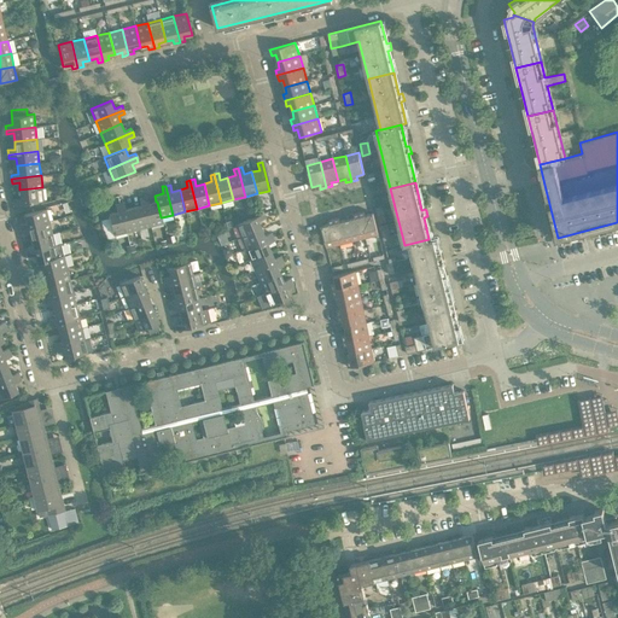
[(42,187),(19,190),(21,198),(13,199),(15,204),(22,203),(44,200),(42,187)]
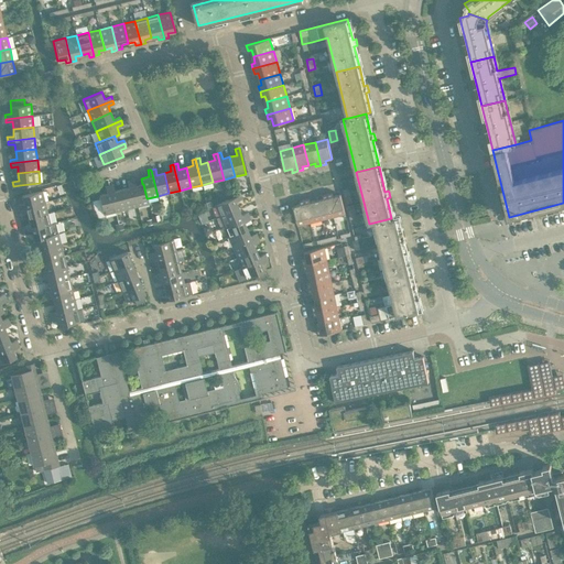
[(134,179),(131,180),(138,206),(149,203),(148,198),(147,198),(143,184),(142,184),(137,185),(134,179)]
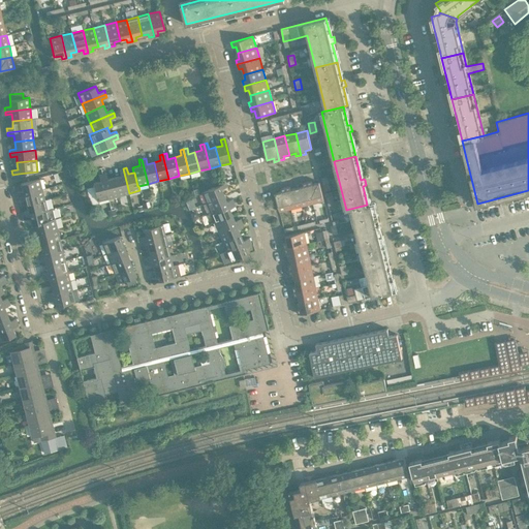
[(129,193),(123,168),(119,169),(121,176),(114,177),(119,196),(129,193)]
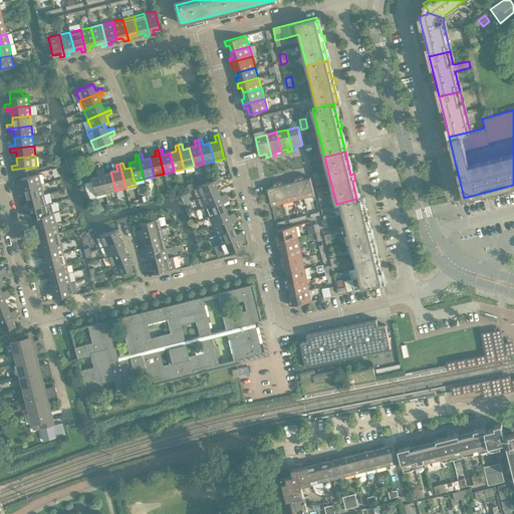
[(87,166),(79,168),(81,176),(89,174),(87,166)]
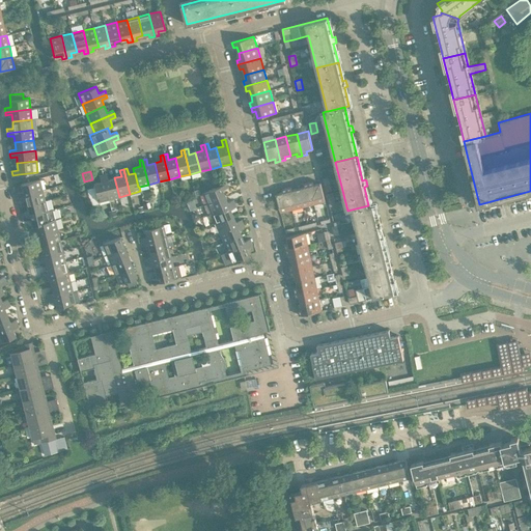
[(119,197),(114,177),(108,179),(106,173),(103,174),(109,199),(119,197)]
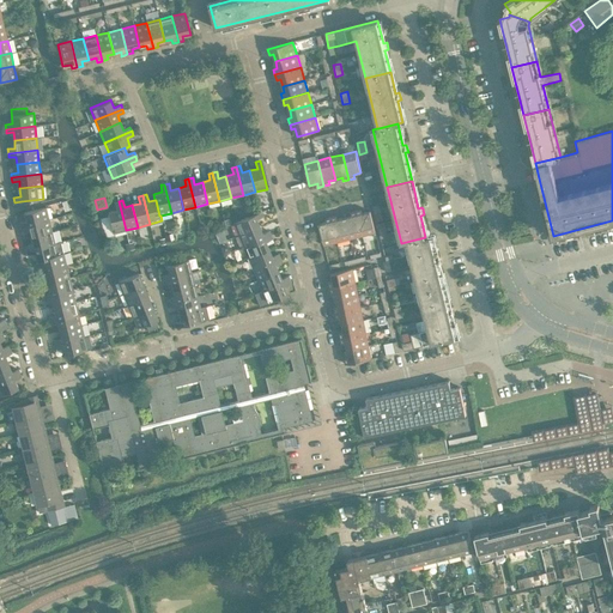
[(108,212),(114,234),(126,230),(119,201),(115,202),(116,210),(108,212)]
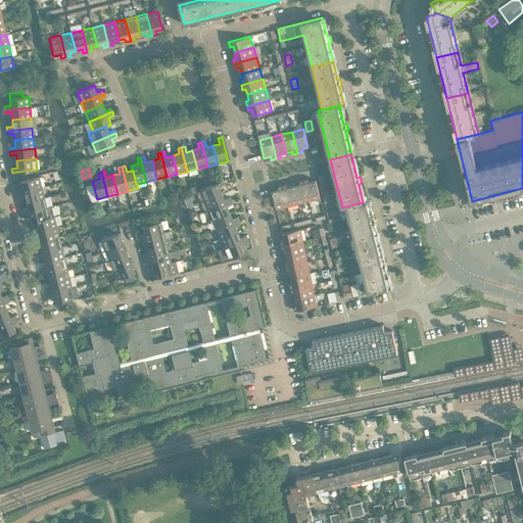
[(42,187),(39,177),(20,181),(22,188),(16,190),(17,193),(42,187)]
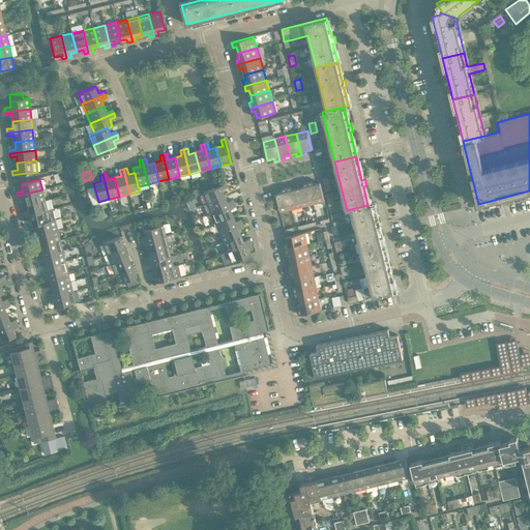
[(313,180),(307,181),(314,204),(325,201),(320,182),(314,184),(313,180)]
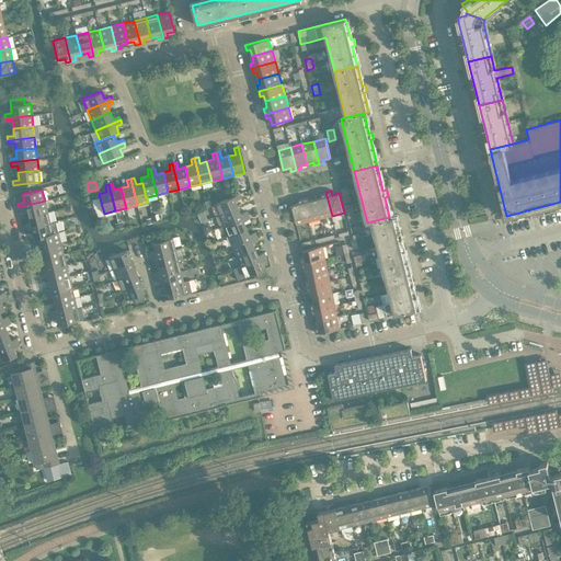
[(321,197),(316,198),(320,218),(332,216),(325,192),(321,194),(321,197)]
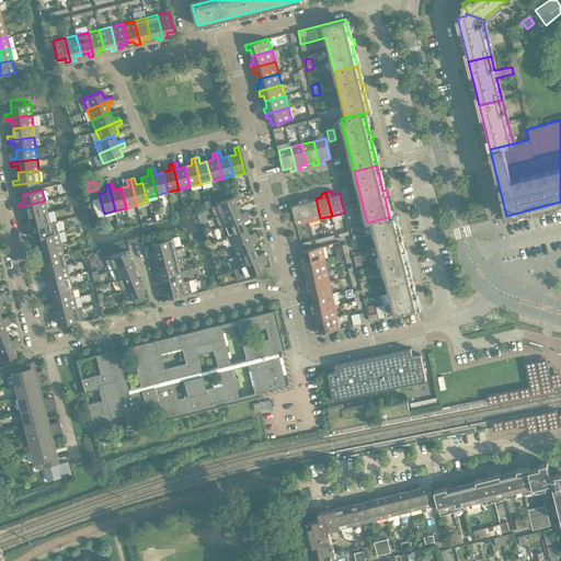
[(237,207),(235,201),(240,197),(239,194),(214,204),(218,215),(237,207)]
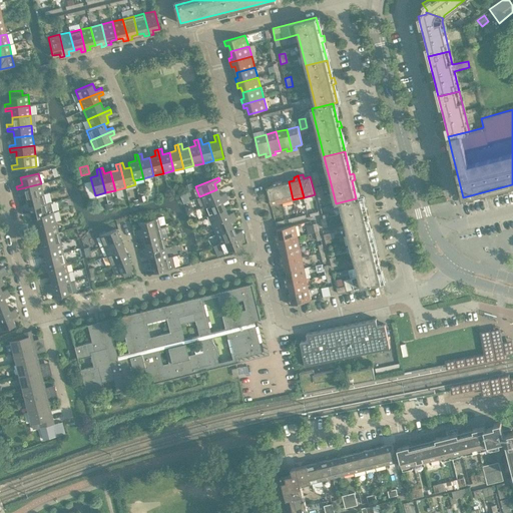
[(282,179),(277,181),(283,202),(293,199),(289,181),(283,183),(282,179)]
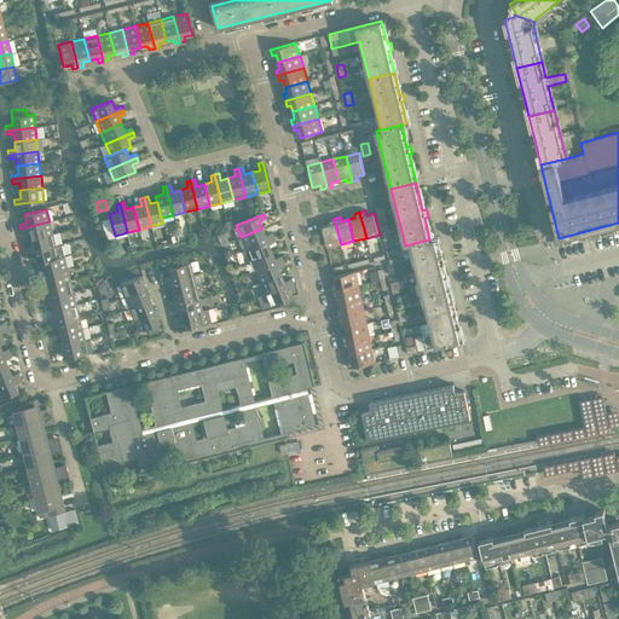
[(329,224),(322,226),(328,248),(341,244),(334,219),(329,220),(329,224)]
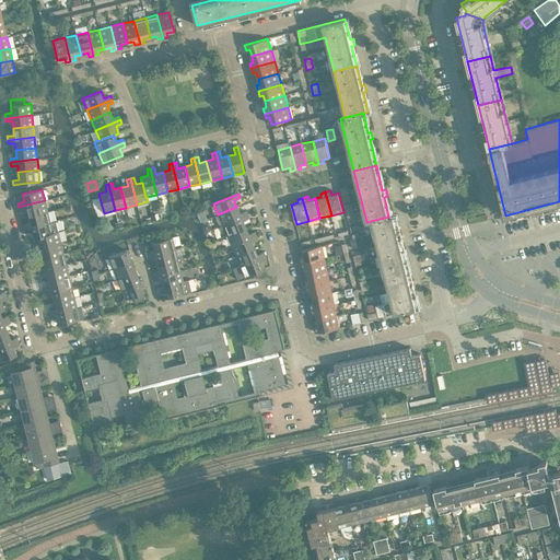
[(47,211),(45,200),(19,207),(20,210),(25,209),(27,216),(47,211)]
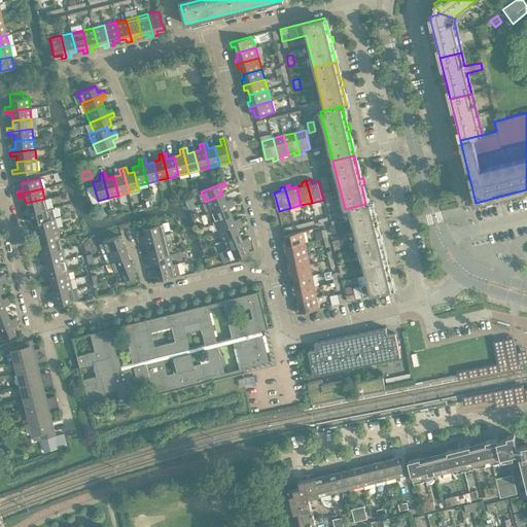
[(222,195),(205,202),(209,211),(233,202),(231,199),(225,201),(222,195)]
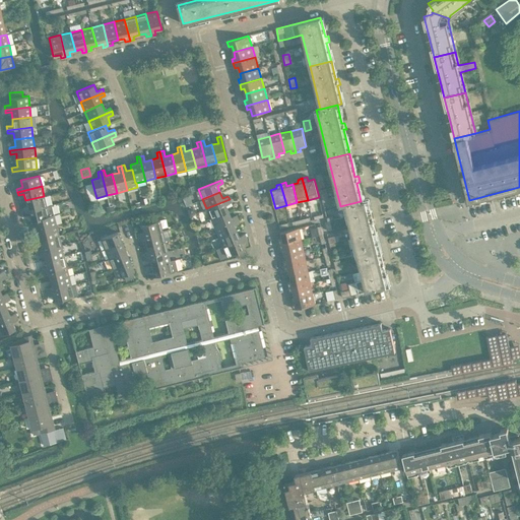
[(329,201),(326,192),(321,193),(323,202),(329,201)]
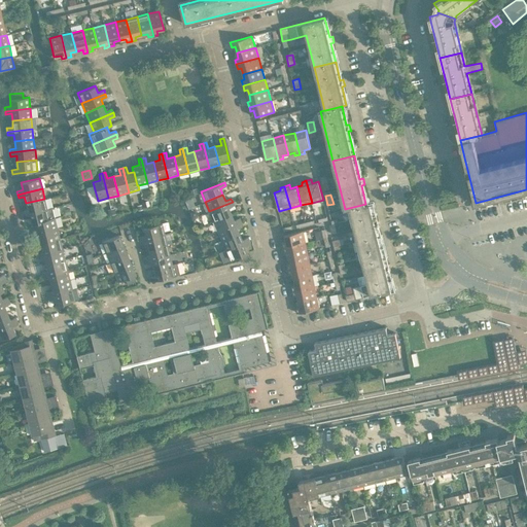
[(47,209),(44,199),(26,203),(28,210),(22,211),(23,215),(47,209)]
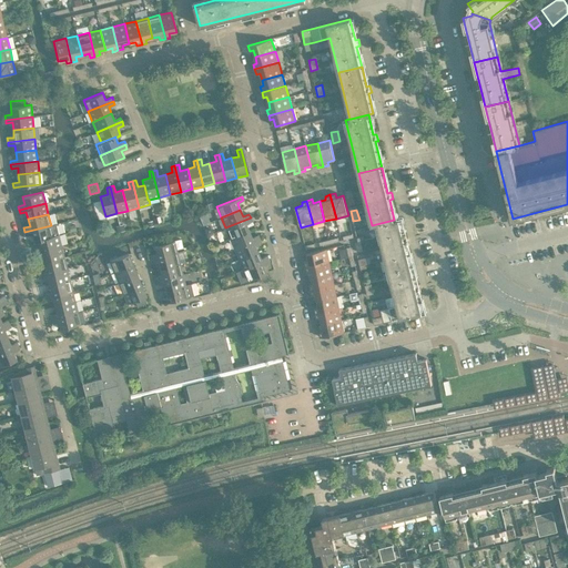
[(251,217),(225,227),(230,239),(249,231),(246,223),(252,221),(251,217)]
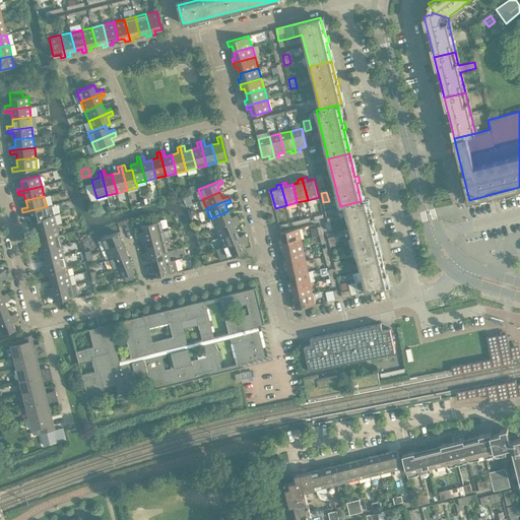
[(344,205),(355,248),(377,243),(372,224),(375,223),(373,217),(371,218),(366,200),(361,201),(344,205)]
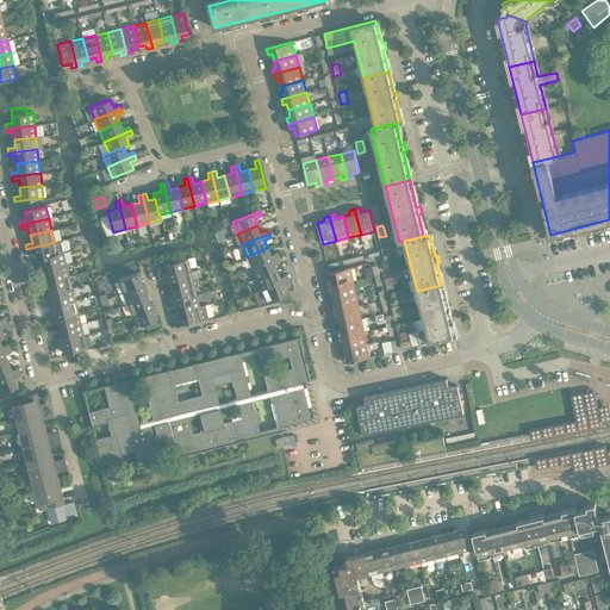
[(60,241),(55,242),(26,249),(27,253),(33,251),(36,260),(42,259),(42,257),(57,254),(57,253),(63,251),(60,241)]
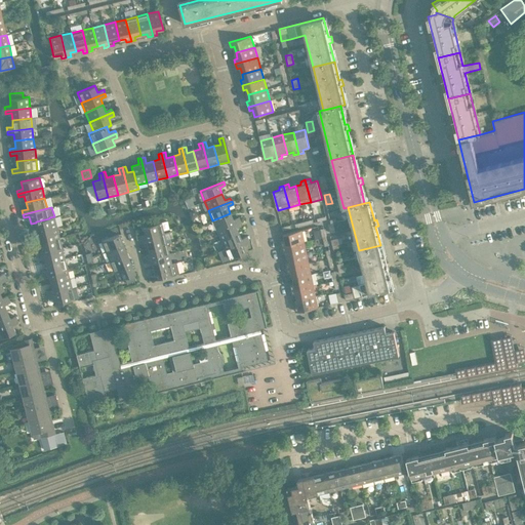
[(230,213),(212,220),(216,230),(240,220),(238,216),(233,219),(230,213)]
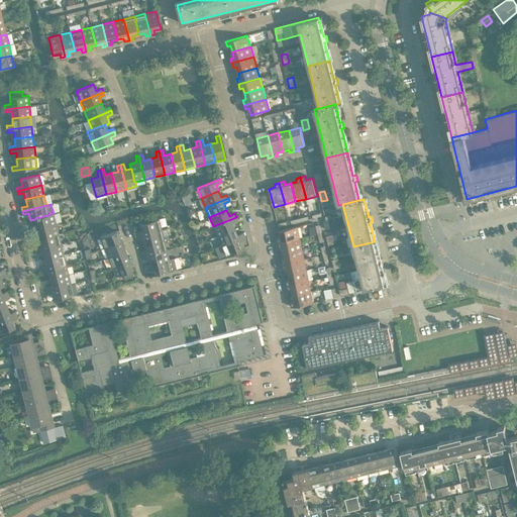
[(48,215),(35,218),(35,219),(36,224),(30,226),(31,229),(56,223),(54,213),(48,214),(48,215)]
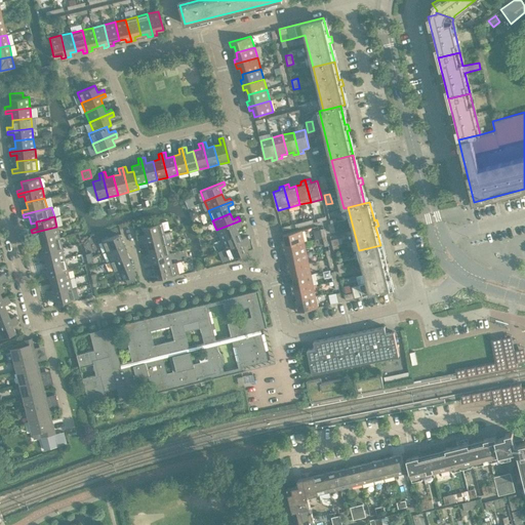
[(240,220),(216,230),(220,239),(238,232),(235,226),(241,224),(240,220)]
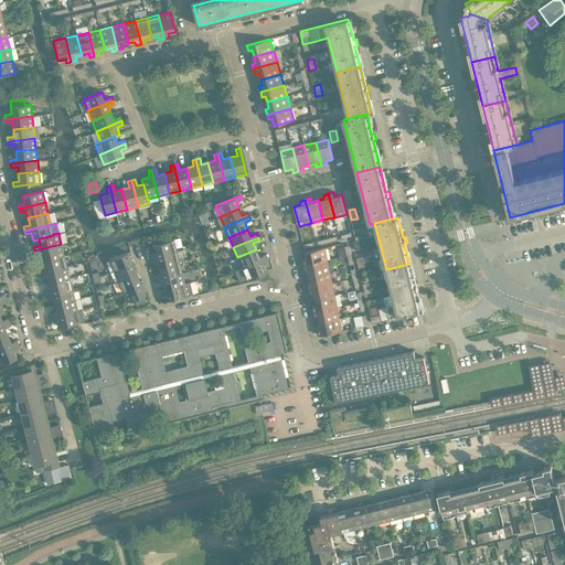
[(177,251),(173,240),(153,244),(156,252),(149,254),(150,257),(177,251)]
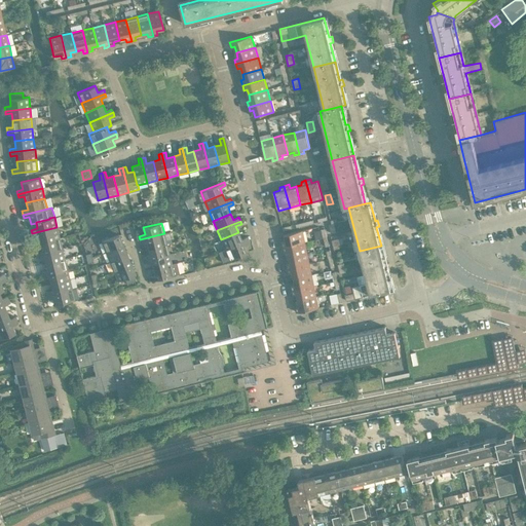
[(57,227),(32,233),(33,237),(39,235),(41,242),(60,237),(57,227)]
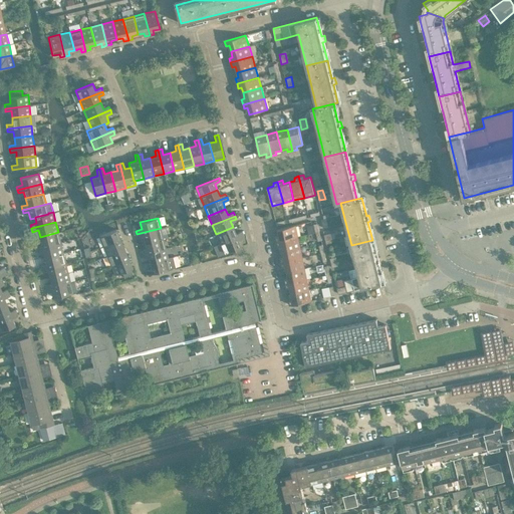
[(296,225),(277,229),(279,235),(275,236),(276,241),(298,236),(296,225)]
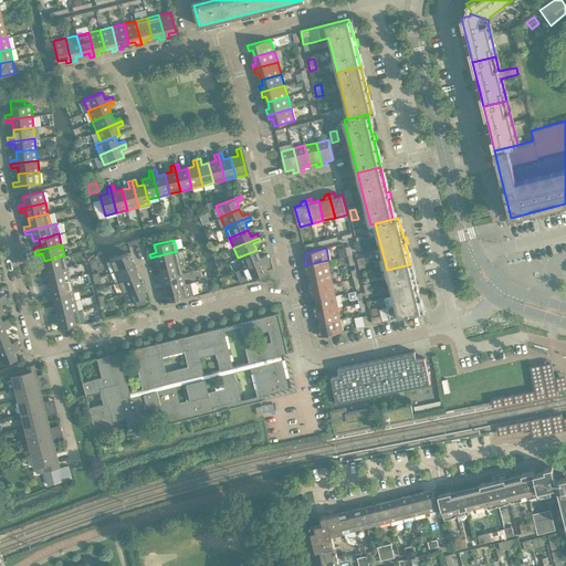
[(257,250),(238,258),(242,269),(266,258),(265,254),(260,258),(257,250)]
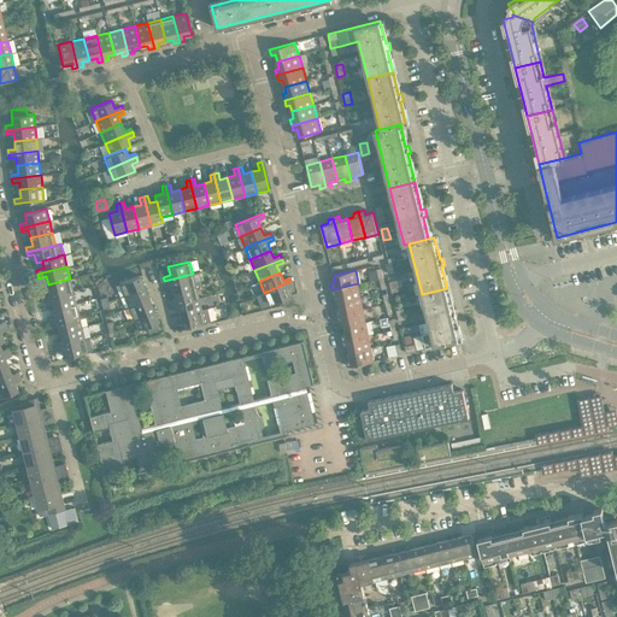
[(193,274),(164,281),(165,286),(171,283),(174,292),(195,286),(193,274)]
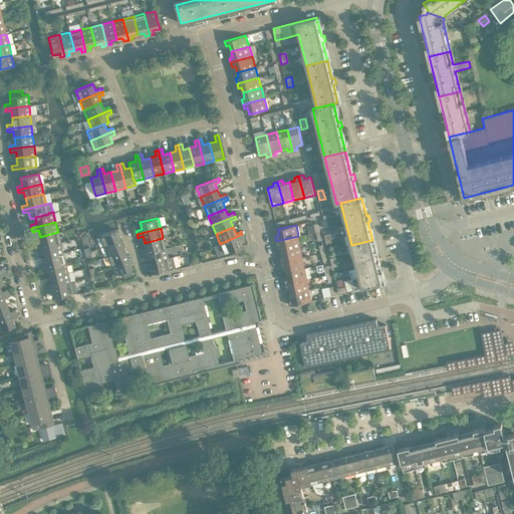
[(99,236),(103,246),(120,239),(116,229),(99,236)]
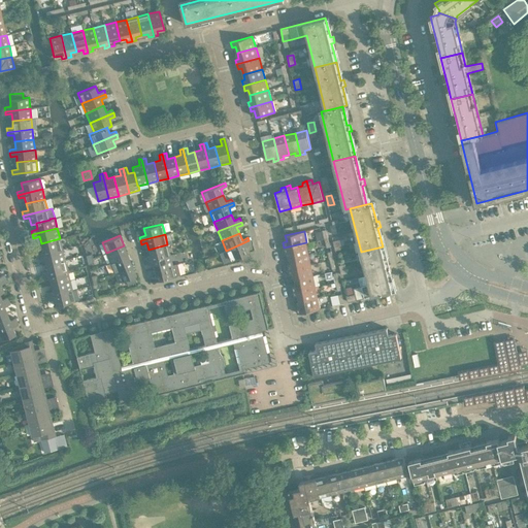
[(60,238),(41,243),(42,250),(36,252),(37,255),(62,249),(60,238)]
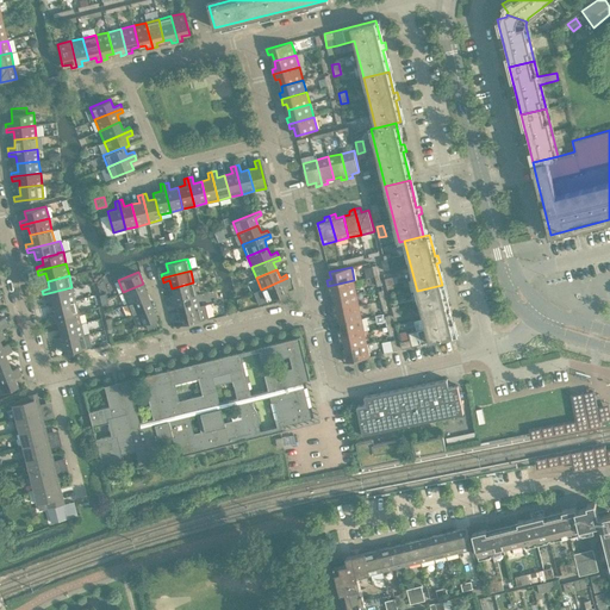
[(392,277),(385,278),(387,290),(394,287),(392,277)]
